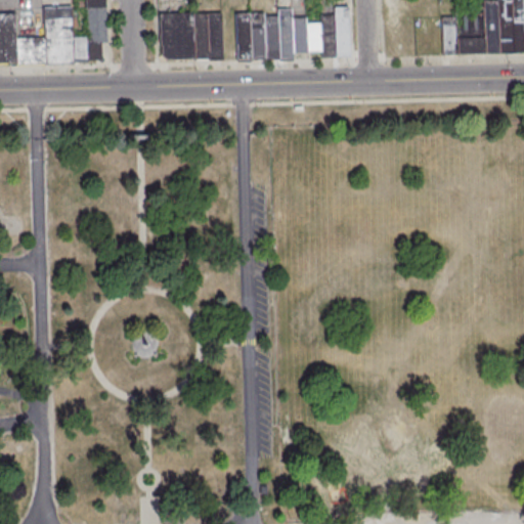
[(0,12),(0,63),(101,61),(101,43),(106,43),(105,0),(86,0),(87,37),(73,37),(72,8),(44,8),(45,38),(15,39),(14,12),(0,12)]
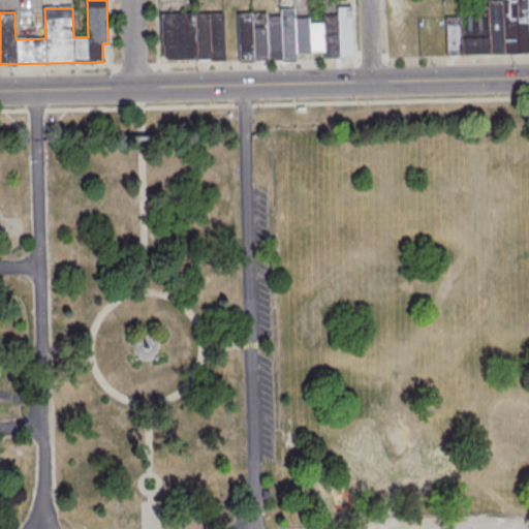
[(446,55),(528,53),(528,0),(485,0),(486,14),(445,16),(446,55)]
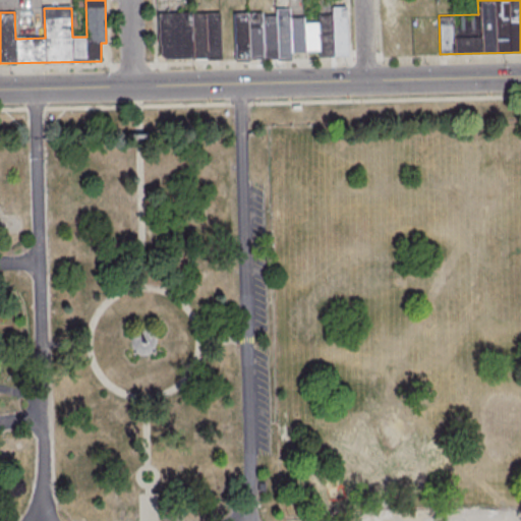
[(347,56),(347,6),(333,6),(333,56),(347,56)]
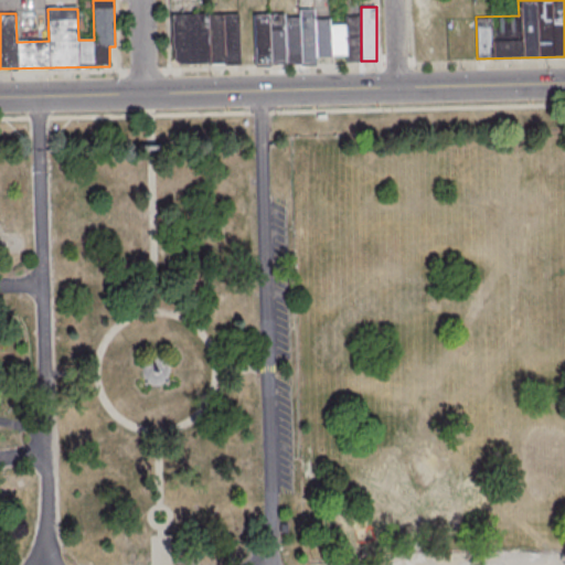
[(241,64),(240,13),(172,14),(173,65),(241,64)]
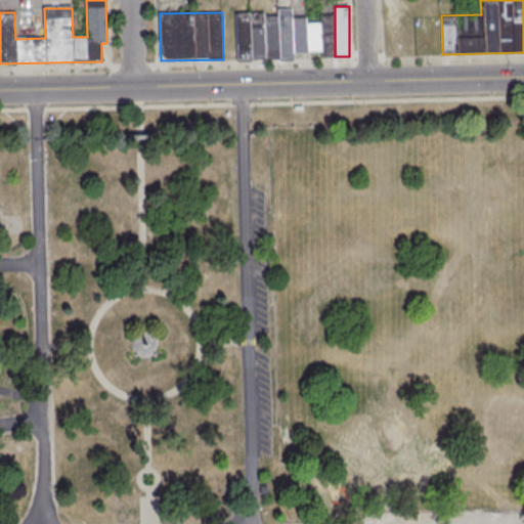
[(236,59),(295,59),(295,53),(321,53),(321,28),(309,28),(309,17),(292,17),(292,12),(236,12),(236,59)]
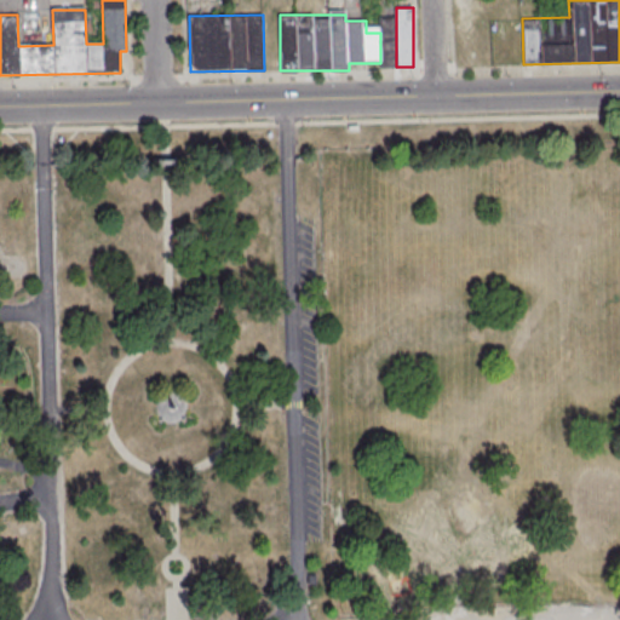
[(377,17),(390,17),(394,65),(379,67),(377,17)]
